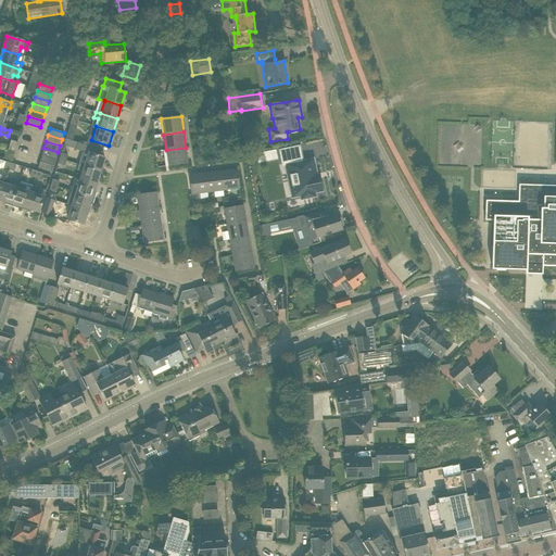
[(83,151),(78,164),(100,172),(104,158),(86,152),(88,147),(77,142),(75,149),(83,151)]
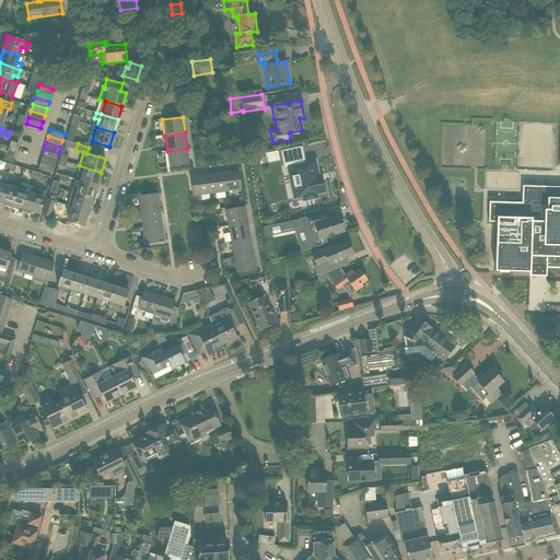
[(302,148),(281,151),(284,167),(287,167),(290,166),(293,183),(291,183),(294,198),(302,197),(303,201),(317,198),(316,194),(325,193),(322,181),(322,176),(318,176),(315,161),(305,163),(302,148)]
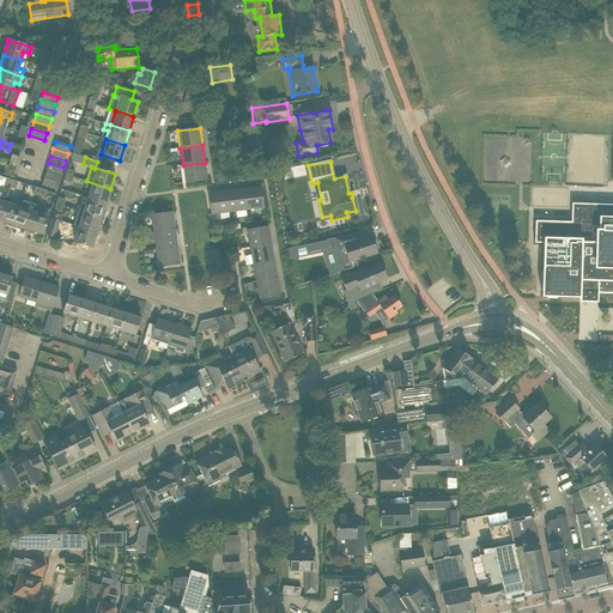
[(48,163),(46,170),(61,175),(64,168),(48,163)]
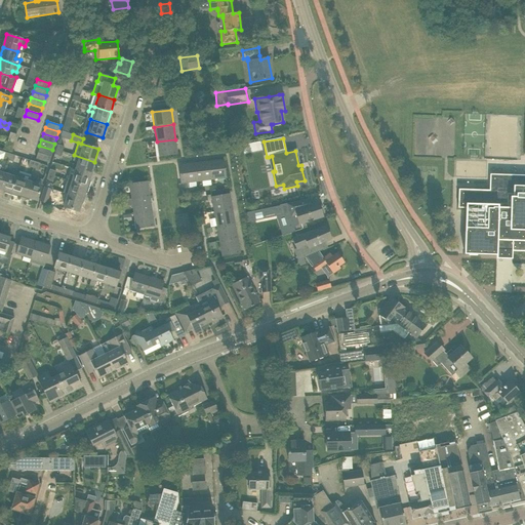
[(175,139),(157,142),(159,157),(177,154),(175,139)]
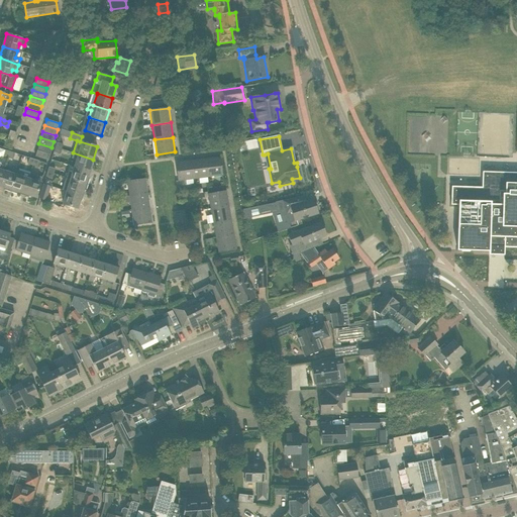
[(250,140),(238,142),(240,151),(252,148),(250,140)]
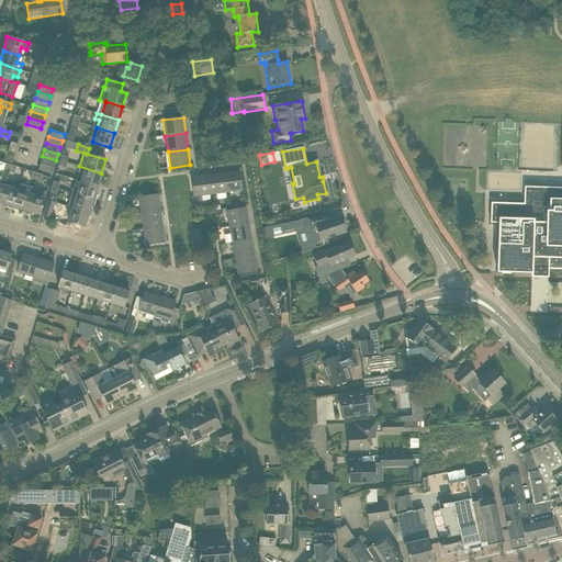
[(42,156),(40,163),(54,167),(56,160),(42,156)]
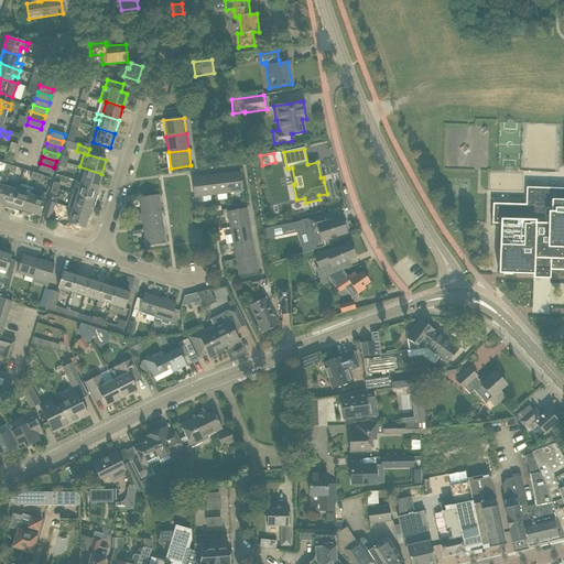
[(54,167),(40,163),(39,170),(52,174),(54,167)]
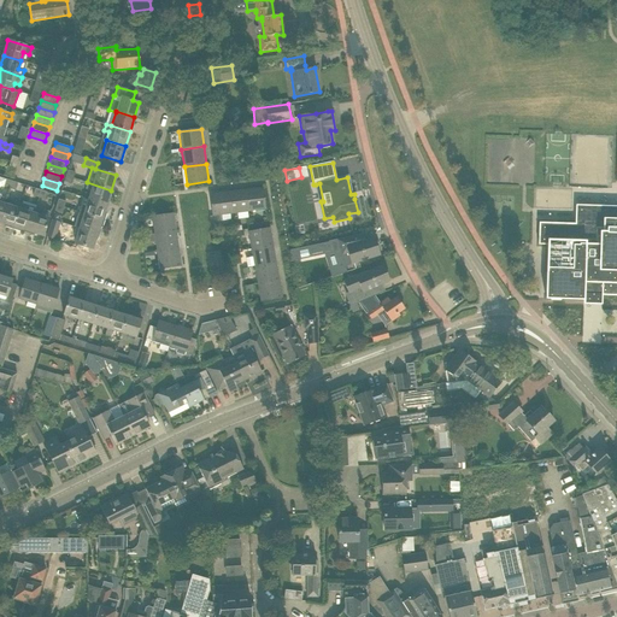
[(90,189),(88,199),(106,205),(111,191),(87,182),(86,188),(90,189)]
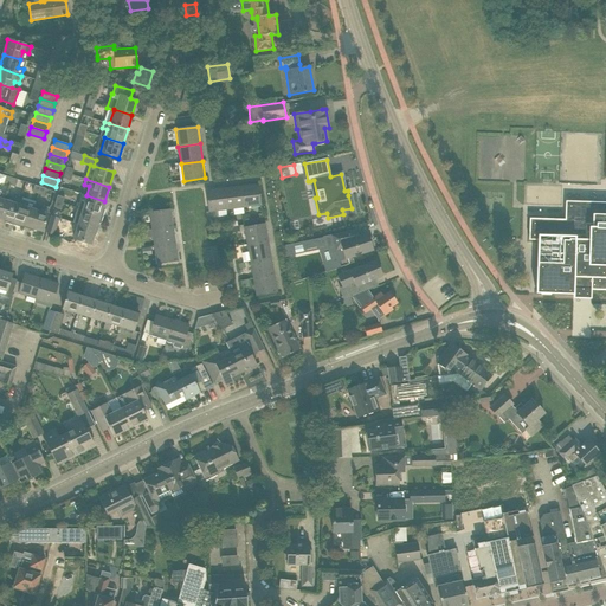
[(258,184),(240,186),(243,208),(260,206),(258,184)]
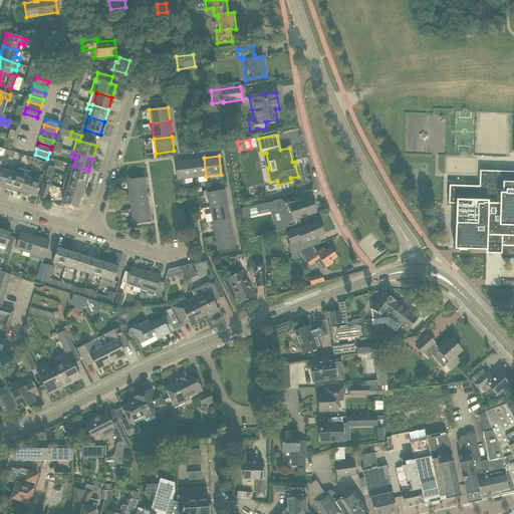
[(204,158),(190,160),(192,178),(206,177),(204,158)]
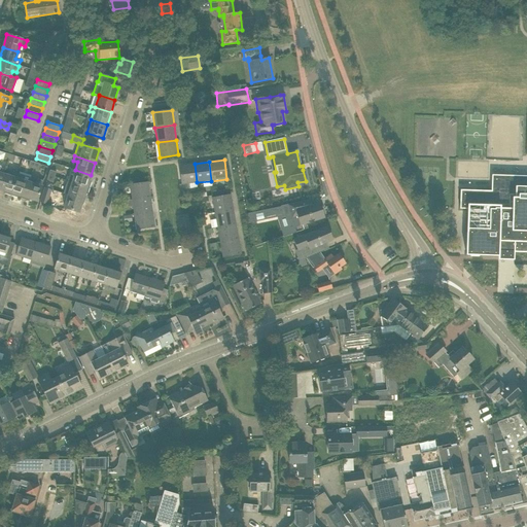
[(197,182),(195,164),(179,166),(181,184),(197,182)]
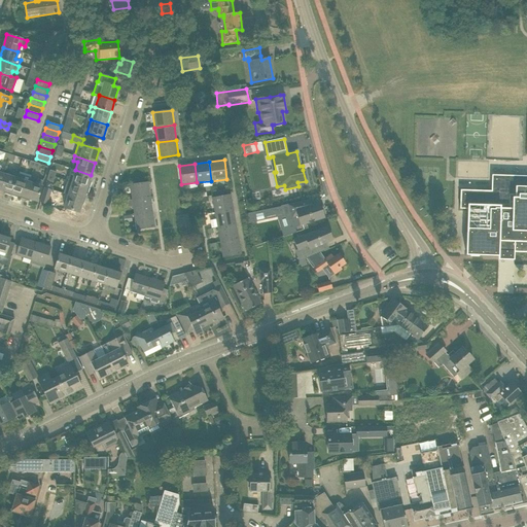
[(71,169),(67,181),(86,187),(90,188),(90,187),(92,182),(91,180),(90,180),(91,175),(75,170),(71,168),(71,169)]
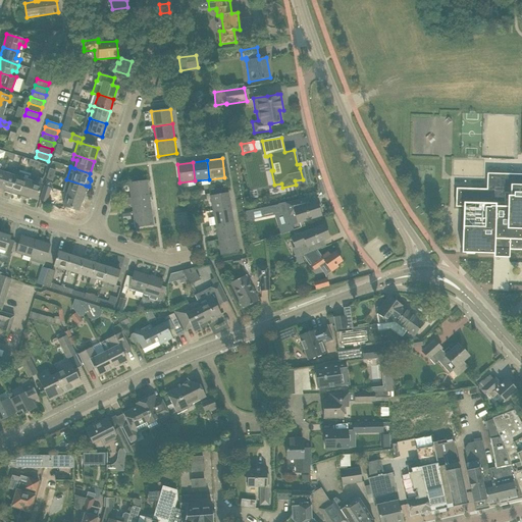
[(5,192),(10,194),(17,171),(11,169),(10,173),(4,171),(0,184),(0,188),(4,190),(4,191),(5,192)]
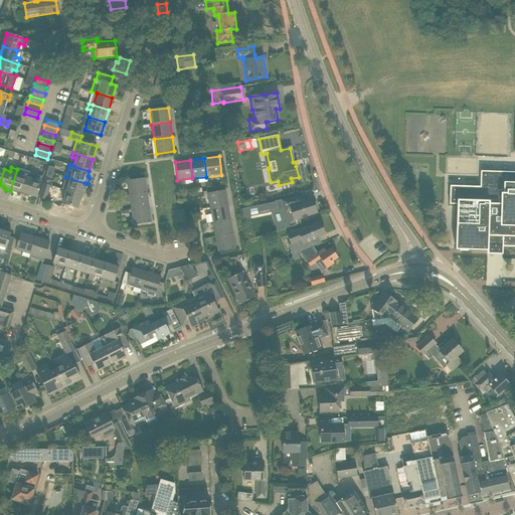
[(18,191),(23,193),(28,177),(29,173),(17,169),(10,191),(16,193),(18,192),(18,191)]
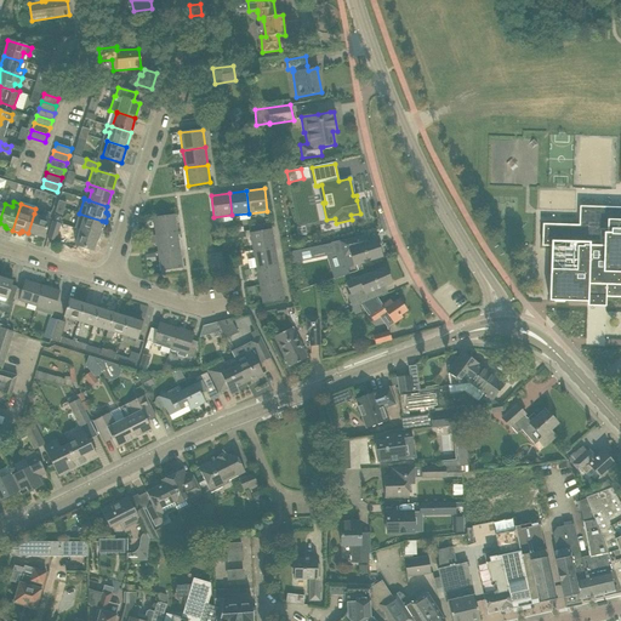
[(34,214),(28,233),(44,238),(50,218),(49,218),(51,212),(44,211),(43,216),(34,214)]
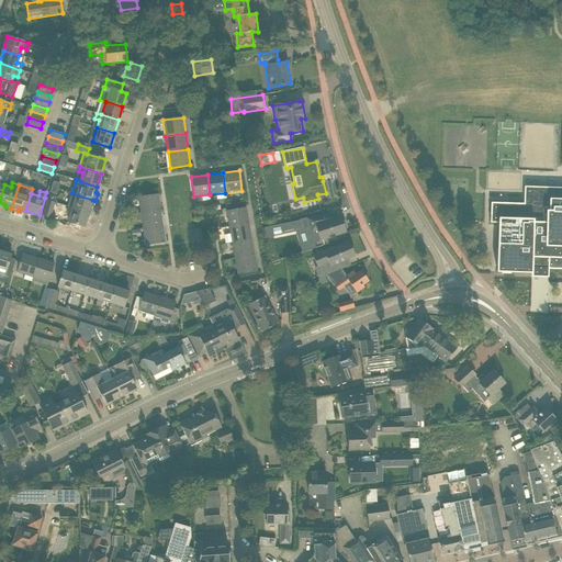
[(491,202),(490,223),(498,223),(497,248),(497,267),(496,272),(532,273),(532,271),(548,271),(549,269),(561,269),(561,192),(525,192),(524,203),(491,202)]
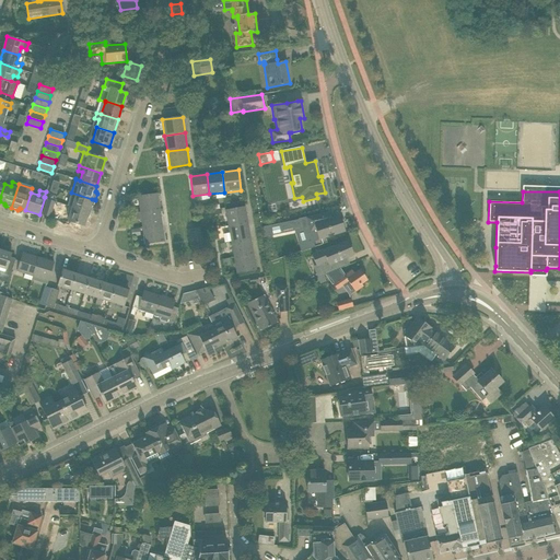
[(71,193),(67,206),(71,207),(89,212),(90,207),(92,208),(93,206),(95,200),(92,199),(71,193)]
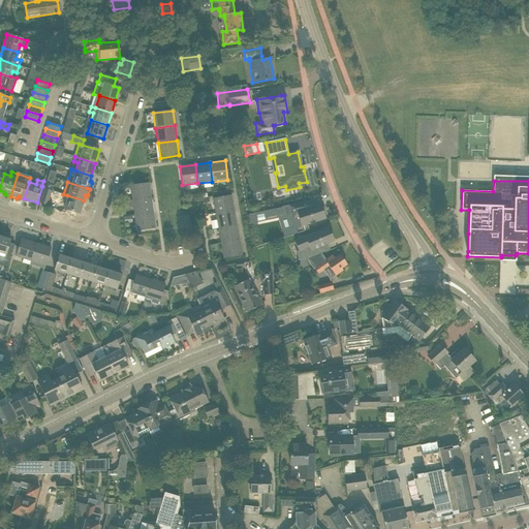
[(130,186),(132,200),(151,198),(149,183),(130,186)]
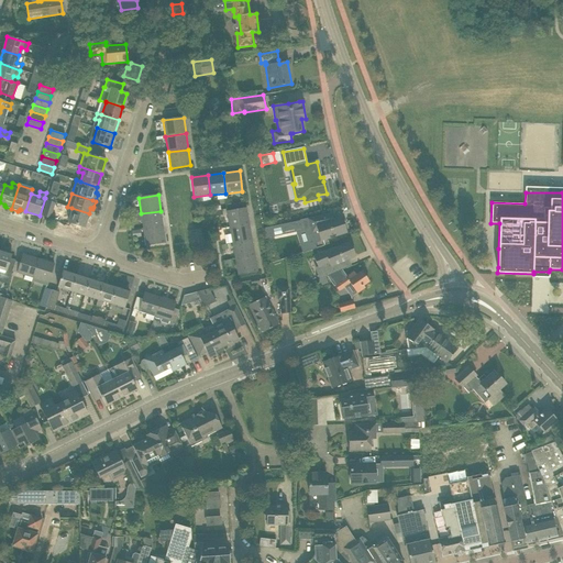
[(47,200),(42,217),(51,219),(55,202),(47,200)]
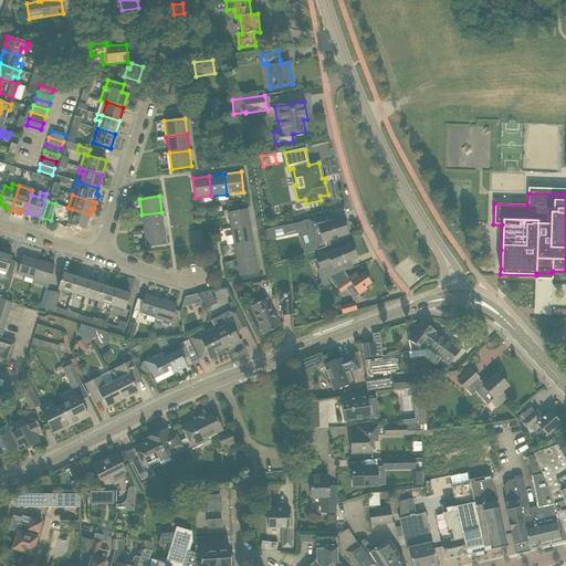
[(90,215),(72,209),(69,220),(64,219),(63,223),(69,226),(69,223),(85,228),(90,215)]
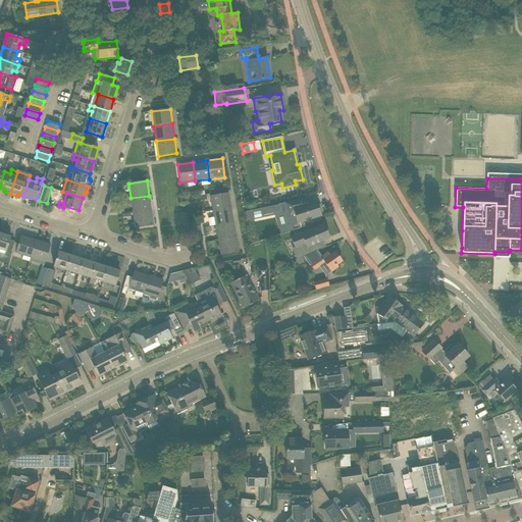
[(210,196),(212,211),(230,207),(228,193),(210,196)]
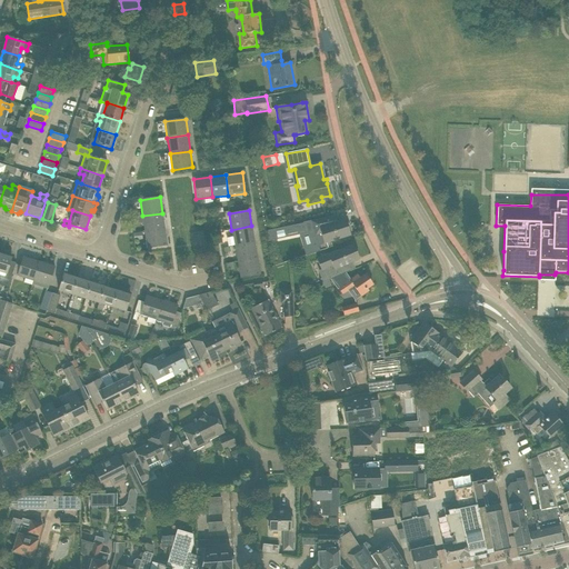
[(142,216),(145,232),(165,229),(162,213),(142,216)]
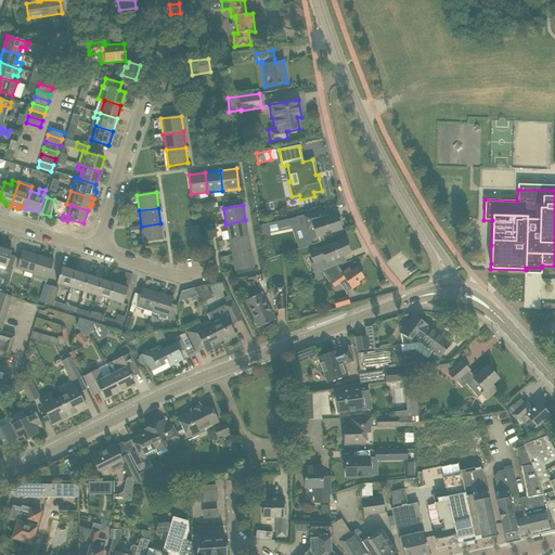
[(328,209),(295,217),(298,229),(307,227),(310,239),(315,236),(340,229),(339,226),(341,224),(339,217),(337,218),(336,215),(331,216),(328,209)]
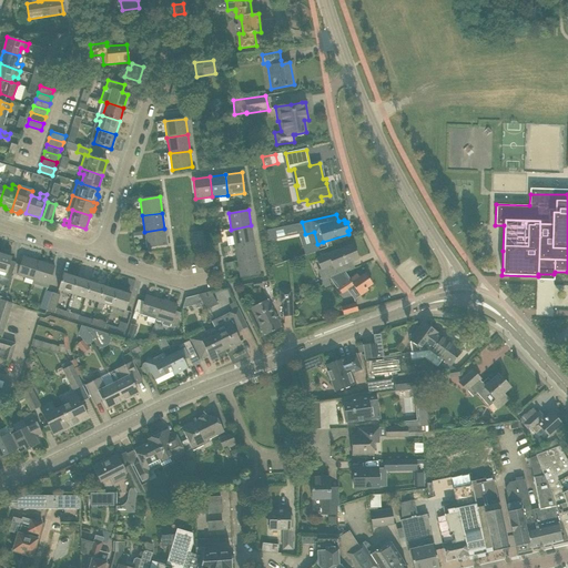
[(231,230),(234,245),(254,242),(251,225),(231,230)]
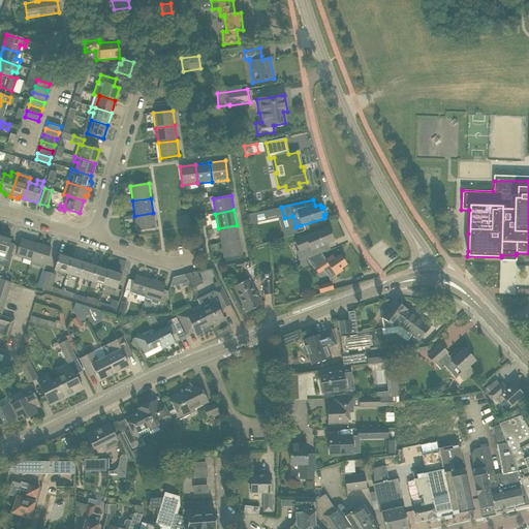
[(153,213),(134,216),(136,230),(155,228),(153,213)]
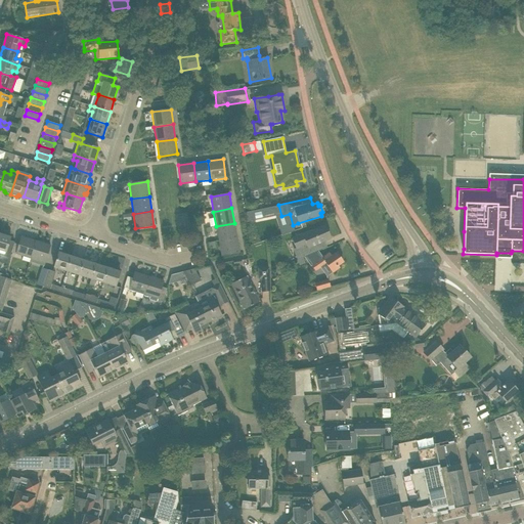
[(252,211),(245,213),(247,222),(254,220),(252,211)]
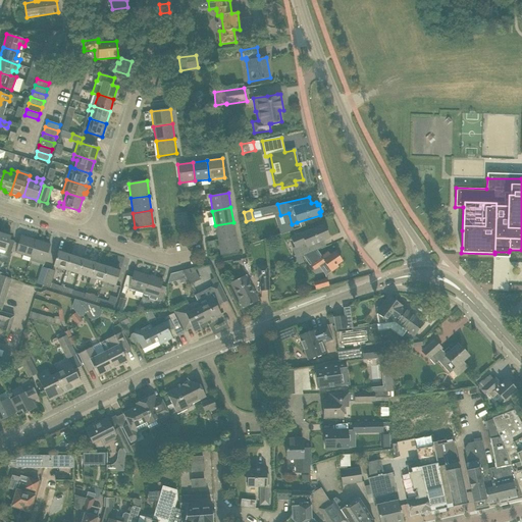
[(215,225),(217,240),(237,237),(233,222),(215,225)]
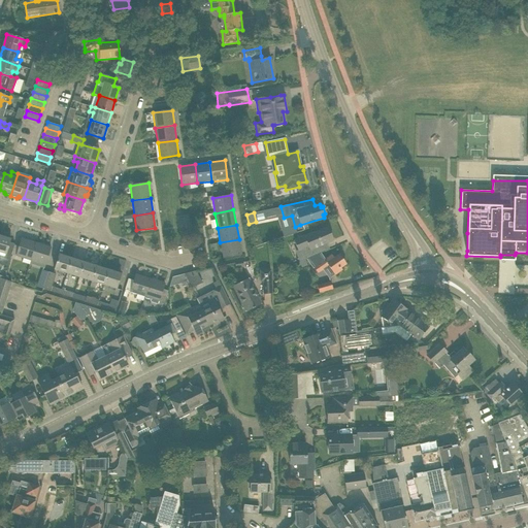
[(294,240),(298,250),(300,249),(305,260),(318,254),(315,248),(333,240),(328,228),(315,233),(315,232),(294,240)]
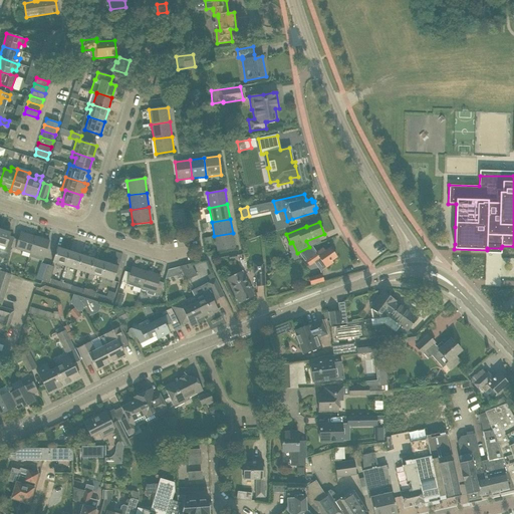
[(0,263),(0,262),(0,245),(5,247),(4,250),(9,252),(14,238),(9,237),(10,232),(0,229),(0,263)]
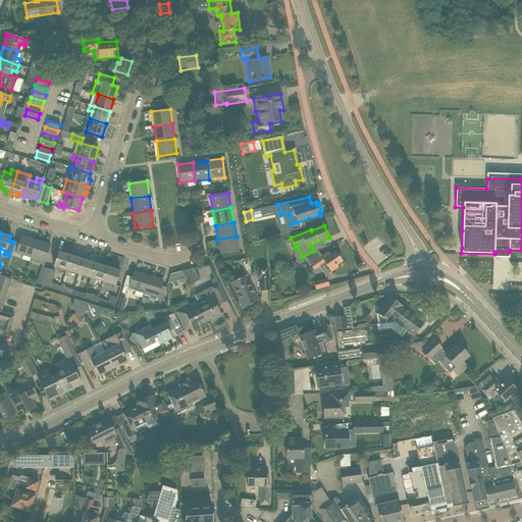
[(15,253),(30,258),(36,240),(21,236),(15,253)]
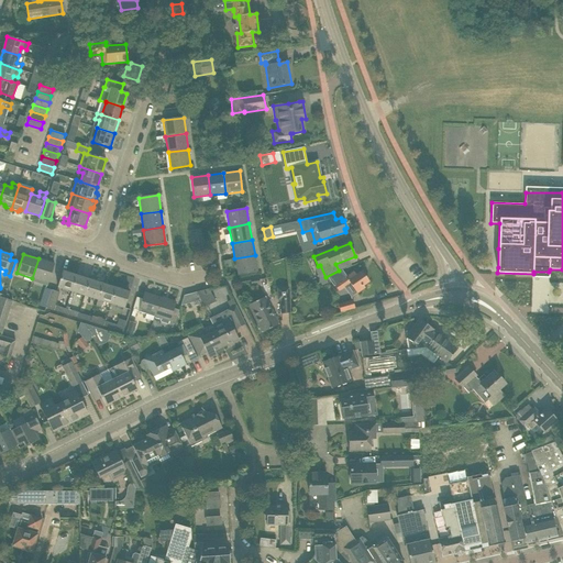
[(255,255),(234,258),(238,275),(257,272),(255,255)]
